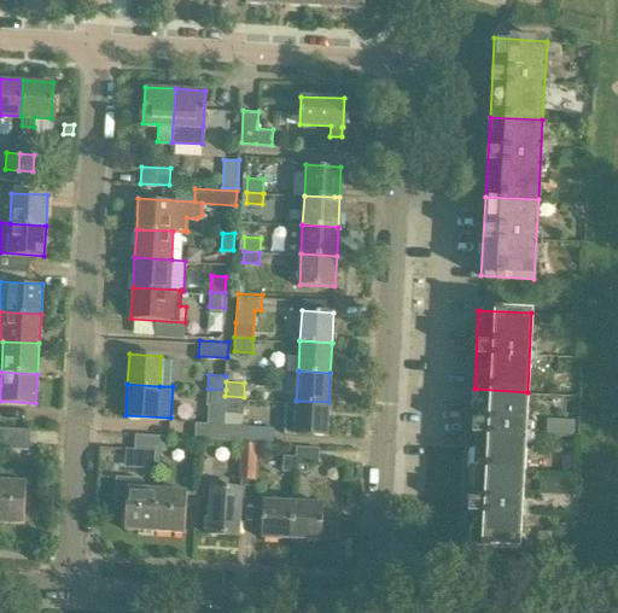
[(208,389),(207,403),(216,404),(225,404),(225,396),(226,390),(208,389)]
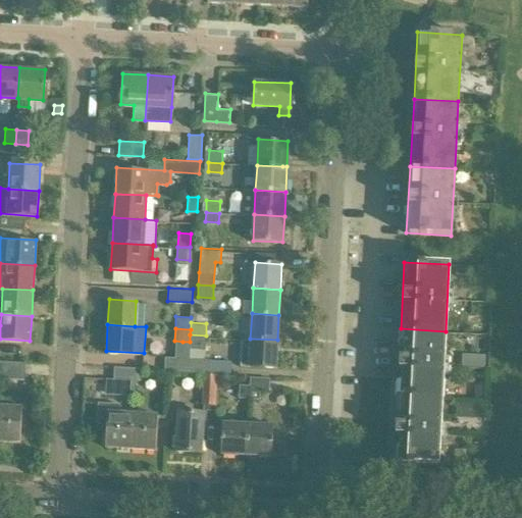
[(398,376),(397,396),(441,398),(446,331),(401,328),(398,376)]
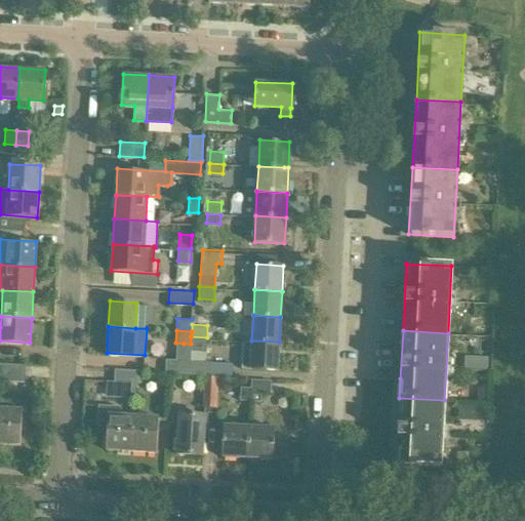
[(211,372),(211,360),(205,359),(207,337),(191,336),(191,344),(190,359),(190,371),(211,372)]
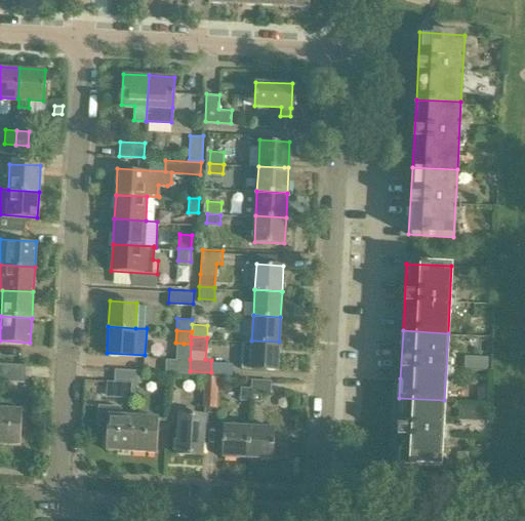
[(251,341),(242,341),(241,366),(278,368),(279,342),(251,341)]
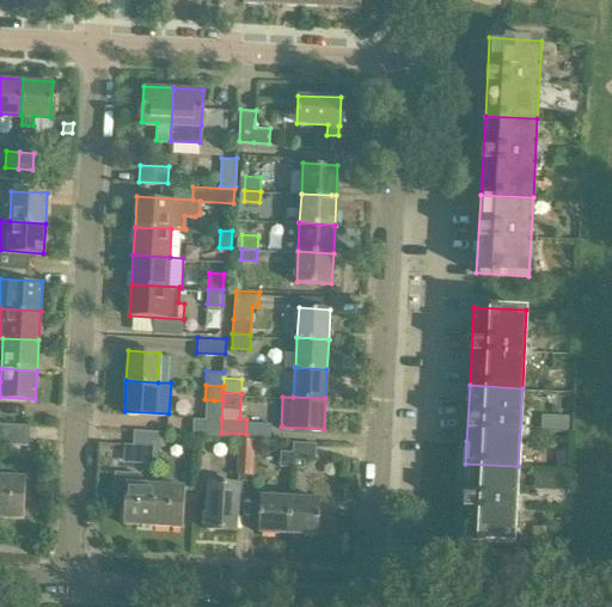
[(568,428),(568,414),(556,412),(556,427),(568,428)]
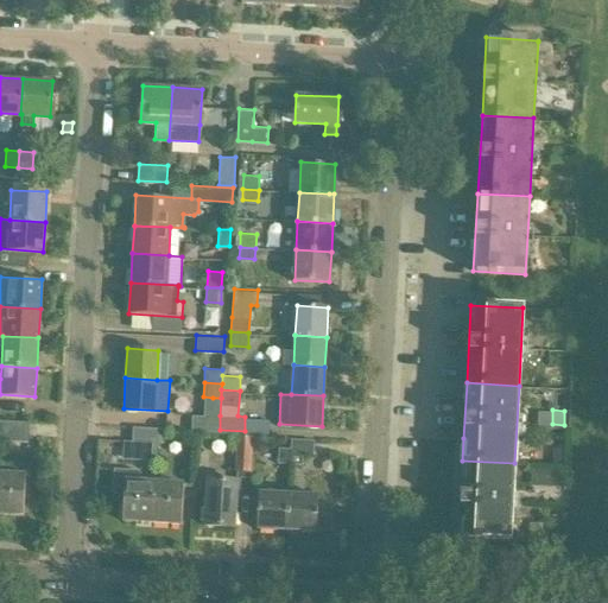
[(191,429),(220,430),(220,416),(192,413),(191,429)]
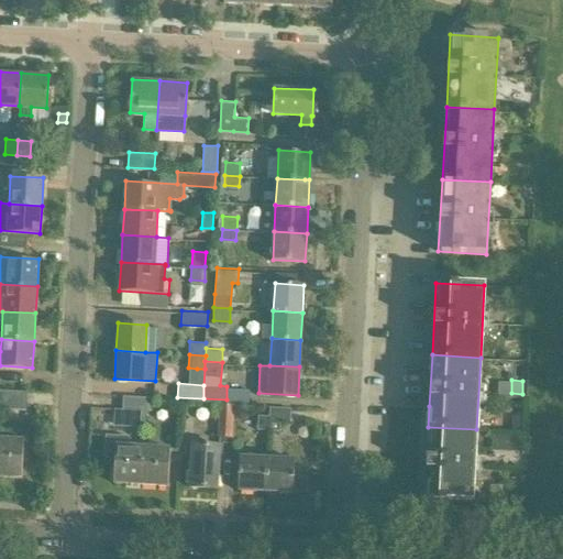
[(0,406),(26,407),(26,390),(0,387),(0,406)]
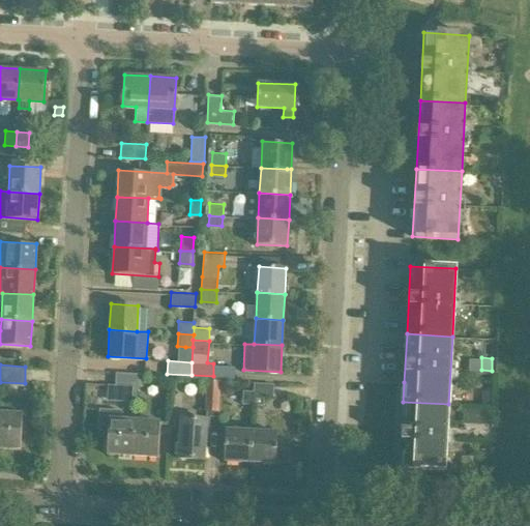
[(141,384),(141,372),(115,371),(115,383),(136,384),(141,384)]
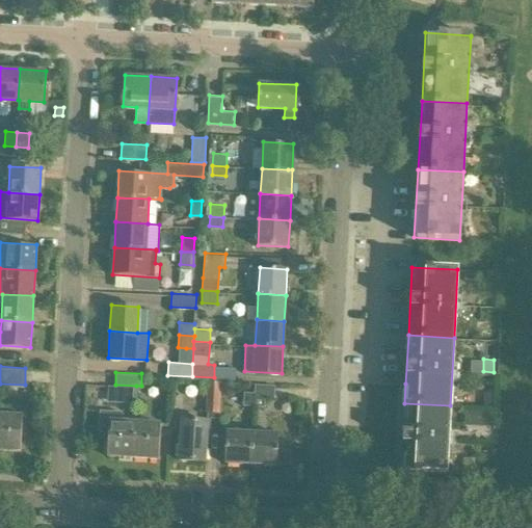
[(218,411),(220,380),(207,379),(205,410),(218,411)]
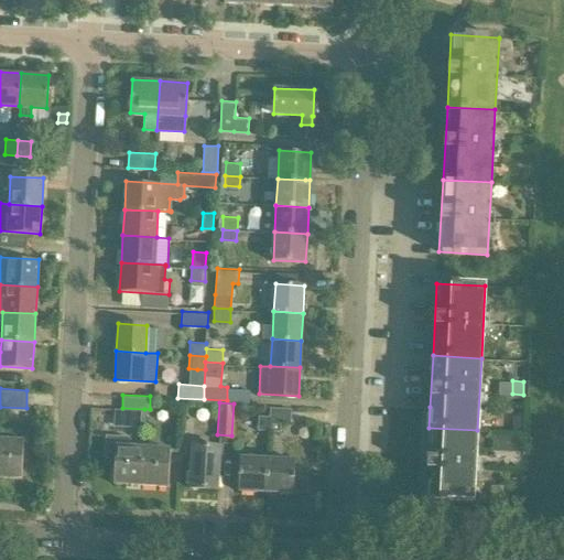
[(291,421),(292,407),(270,406),(270,415),(269,415),(268,429),(281,429),(281,421),(291,421)]
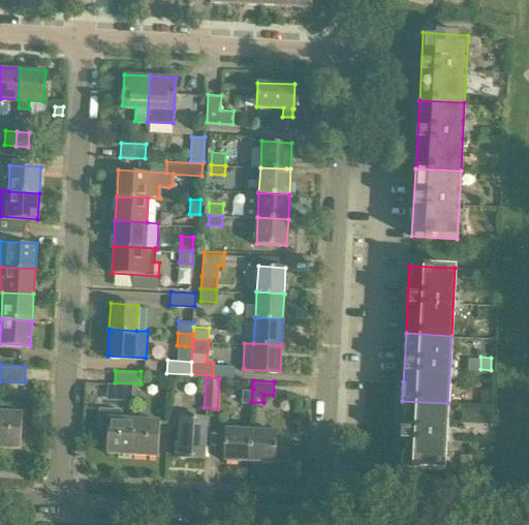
[(135,396),(135,383),(115,382),(114,395),(135,396)]
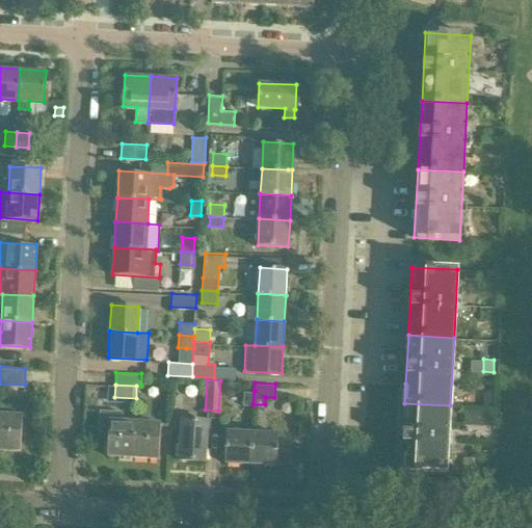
[(253,404),(254,391),(244,391),(243,403),(253,404)]
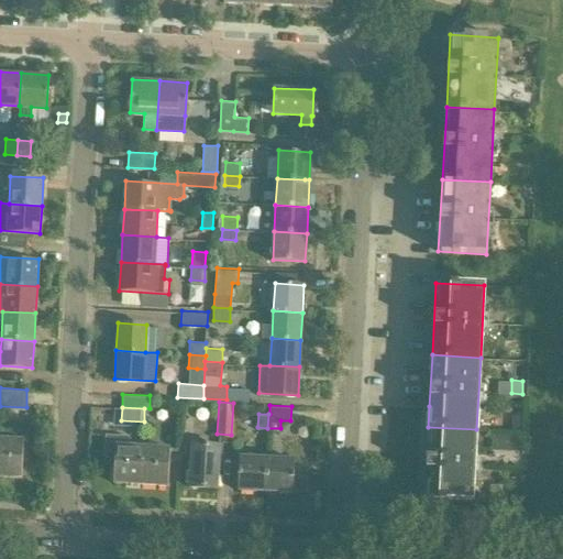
[(0,473),(21,475),(24,438),(24,429),(0,427),(0,473)]
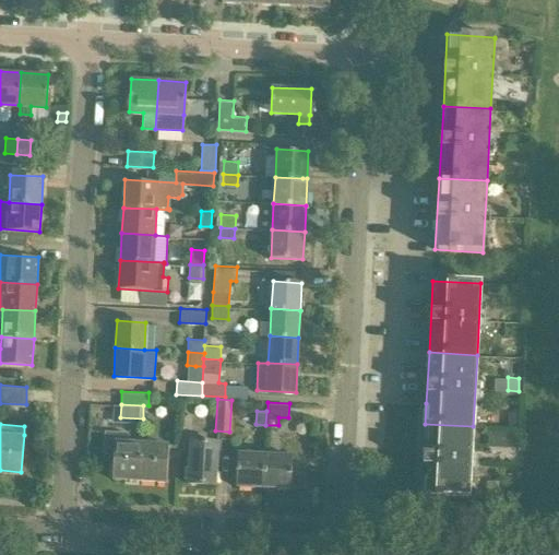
[(473,426),(425,424),(421,496),(470,498),(470,491),(473,426)]
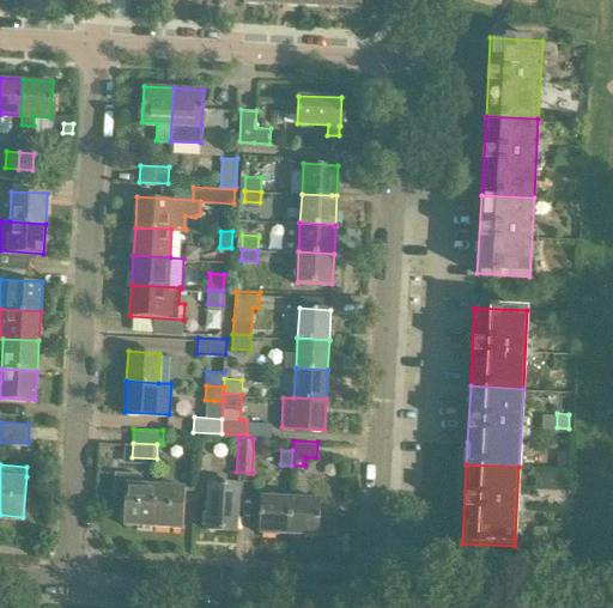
[(153,526),(155,485),(141,484),(143,476),(139,473),(115,472),(114,488),(126,490),(123,523),(153,526)]
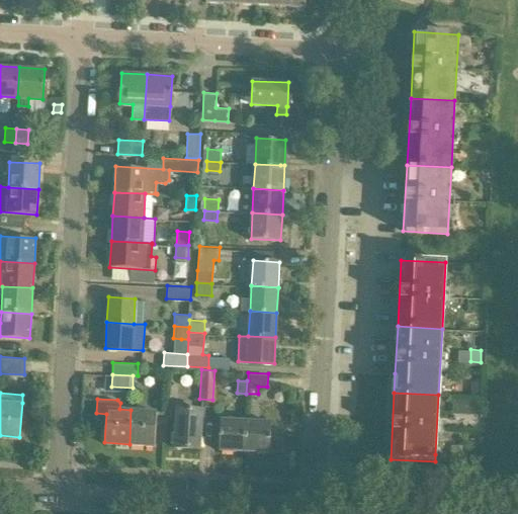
[(481,400),(469,400),(468,412),(481,413),(481,400)]
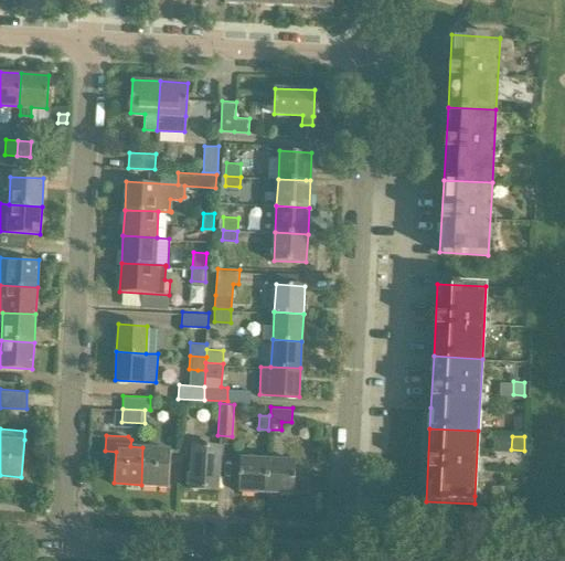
[(217,489),(220,446),(191,444),(189,487),(217,489)]
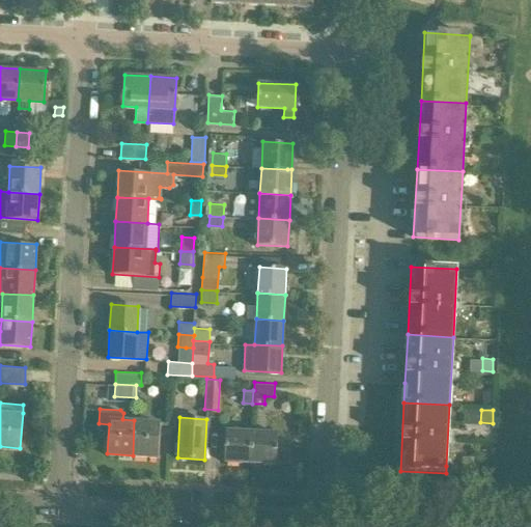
[(158,456),(160,421),(134,420),(133,455),(158,456)]
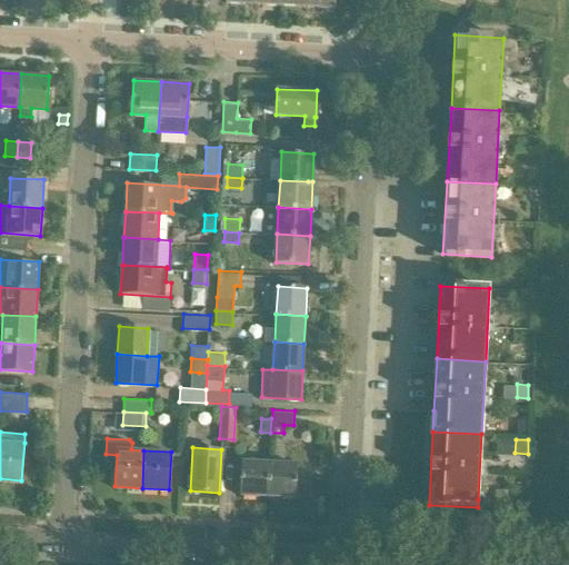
[(268,495),(269,462),(242,461),(240,493),(268,495)]
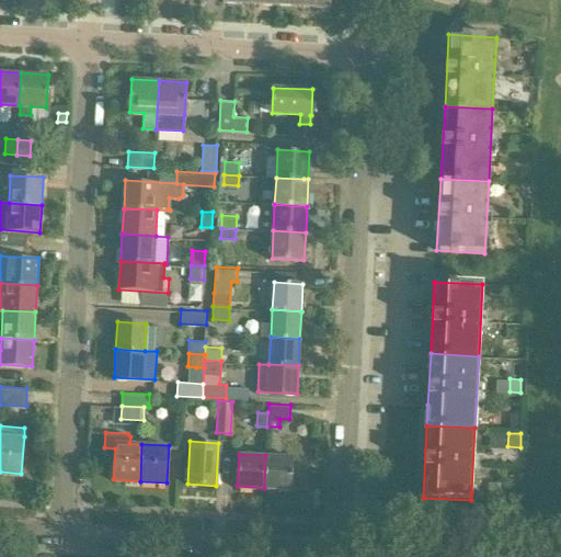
[(304,488),(305,468),(292,467),(293,456),(265,455),(264,488),(290,489),(290,487),(304,488)]
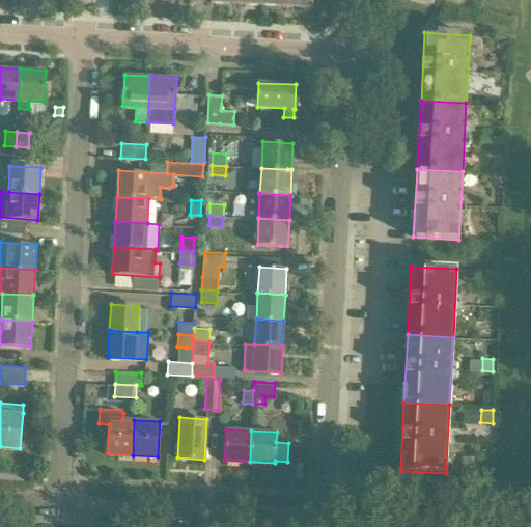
[(477,456),(463,456),(462,469),(477,470),(477,456)]
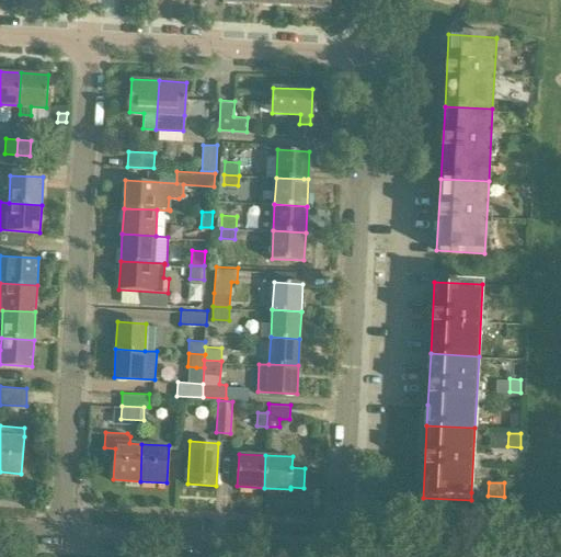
[(507,490),(506,499),(519,500),(521,491),(507,490)]
